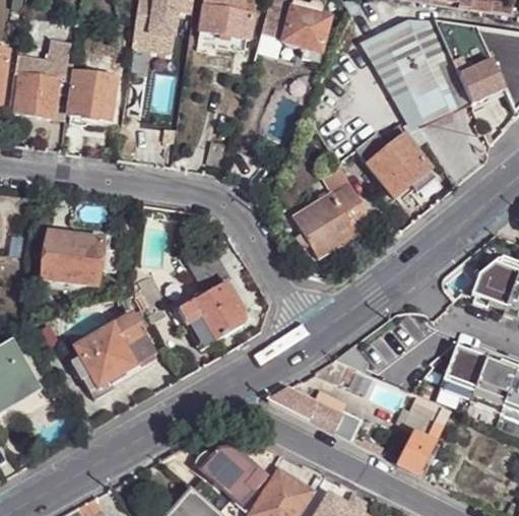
[(137,0),(132,30),(173,37),(176,11),(191,12),(193,0),(137,0)]
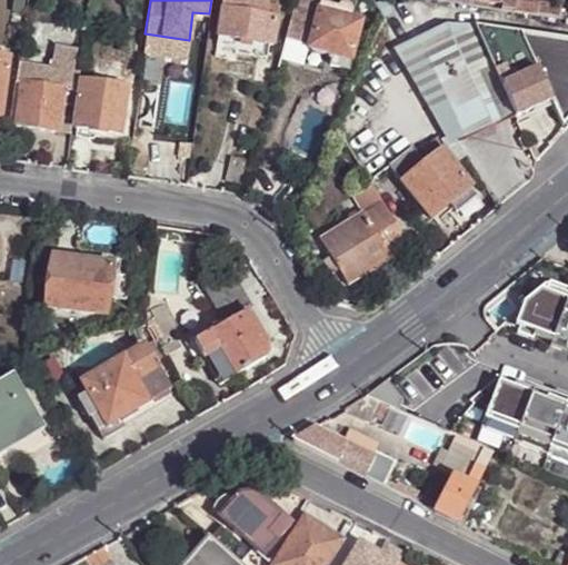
[(222,0),(221,7),(265,15),(267,0),(222,0)]
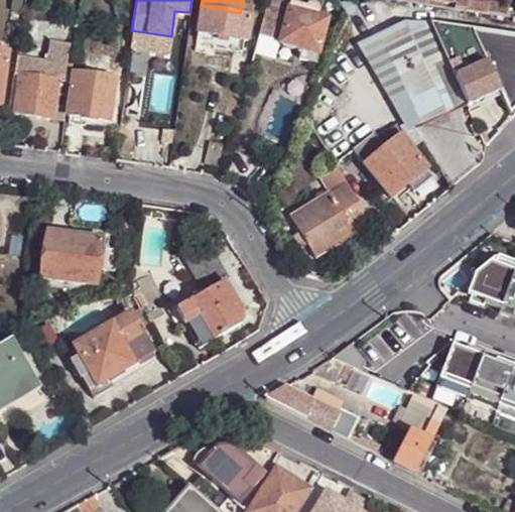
[(313,4),(287,0),(266,0),(266,1),(286,8),(313,14),(313,4)]
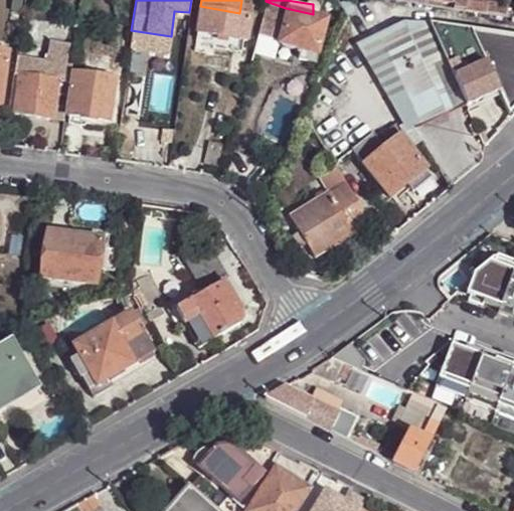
[(466,0),(465,6),(485,9),(486,0),(466,0)]
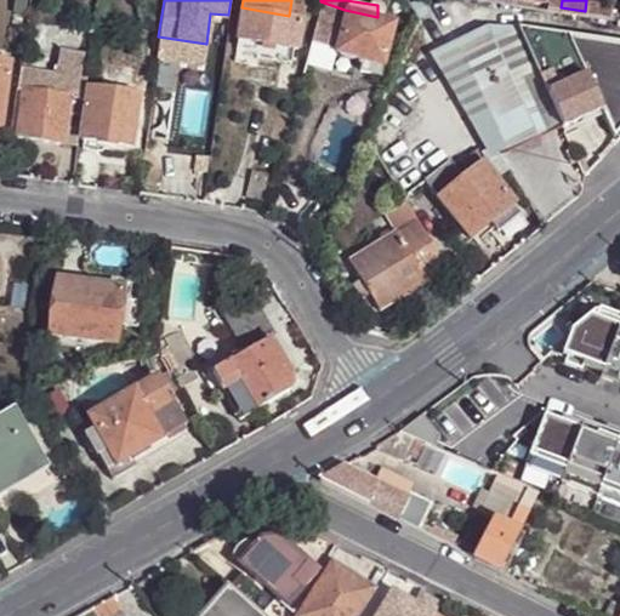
[(587,0),(586,11),(610,15),(613,1),(607,0),(587,0)]
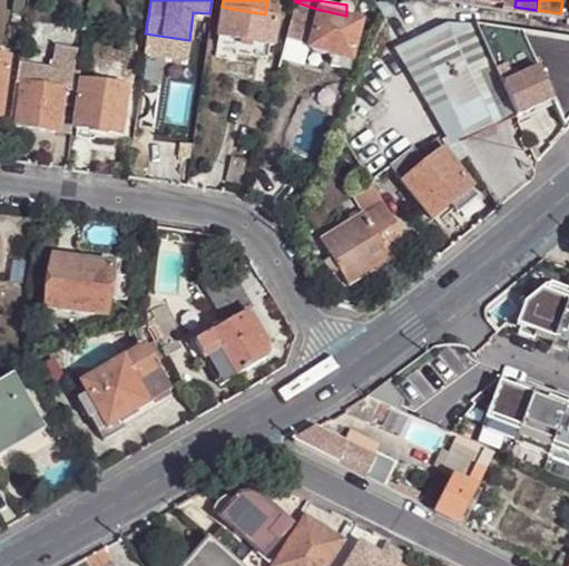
[(316,9),(294,1),(285,33),(308,40),(316,9)]
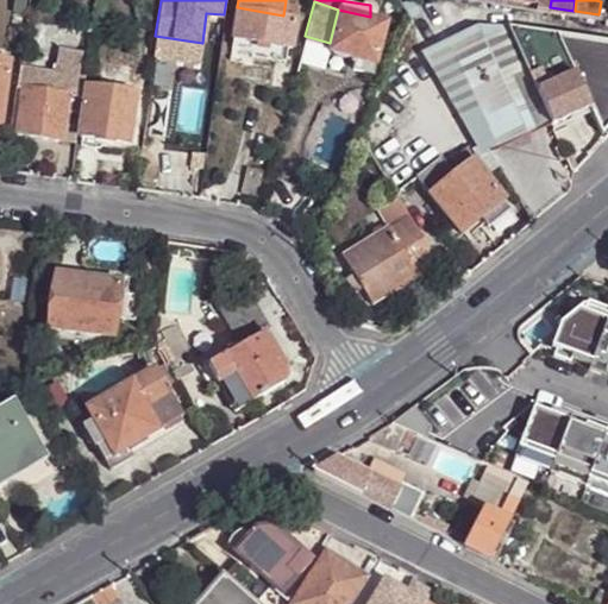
[(283,16),(237,7),(233,37),(252,39),(287,45),(290,46),(295,17),(283,16)]
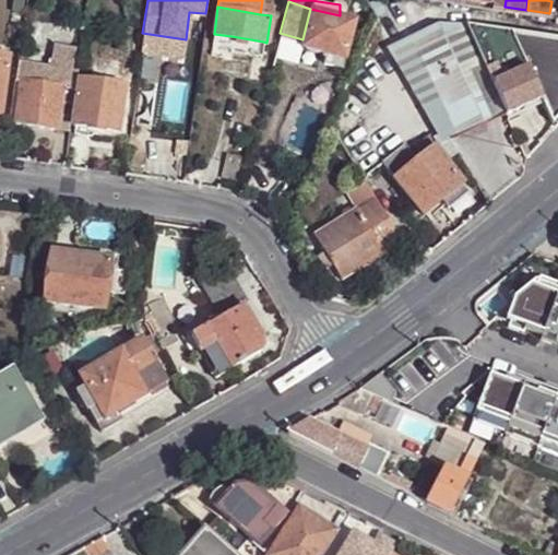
[(310,9),(303,39),(320,44),(349,52),(358,21),(340,15),(310,9)]
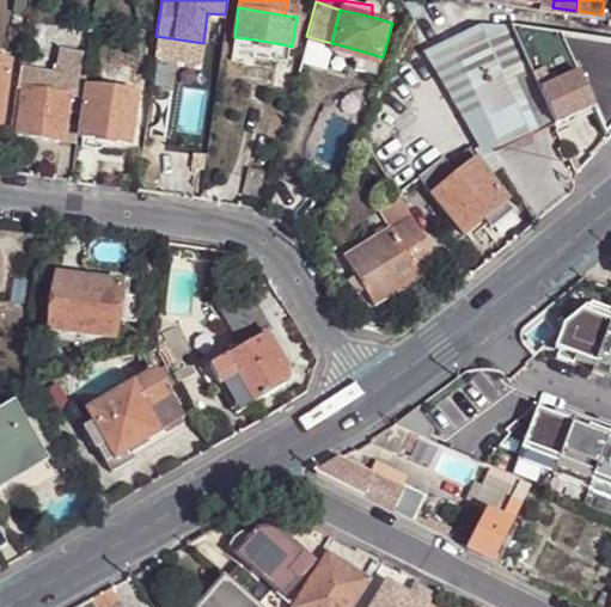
[(555,126),(541,91),(531,68),(513,26),(454,50),(496,148),(555,126)]
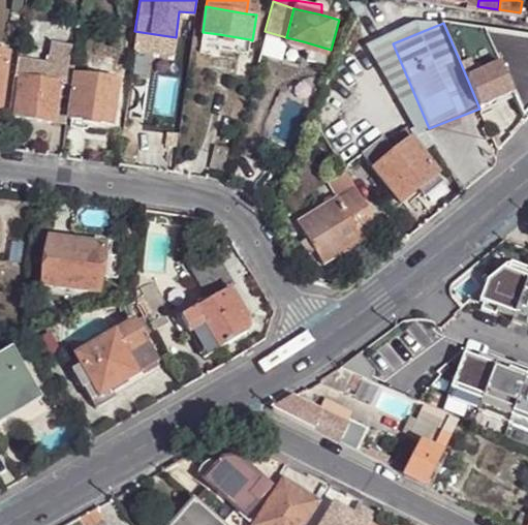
[(459,59),(467,79),(500,64),(514,94),(525,119),(527,115),(527,36),(443,23),(459,59)]
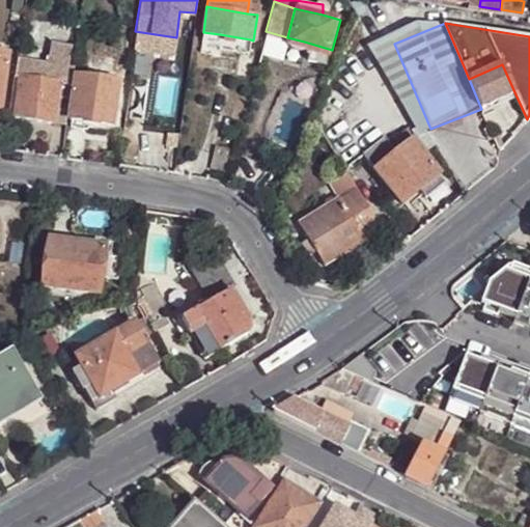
[(176,37),(135,31),(133,47),(174,52),(176,37)]
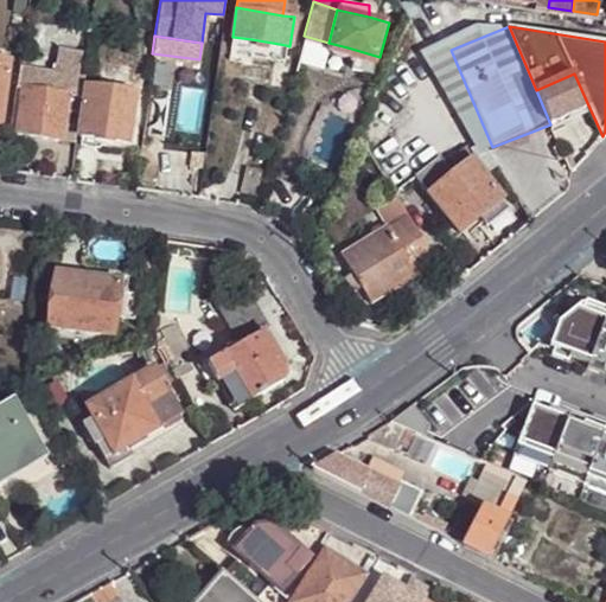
[(285,59),(286,45),(252,39),(249,55),(285,59)]
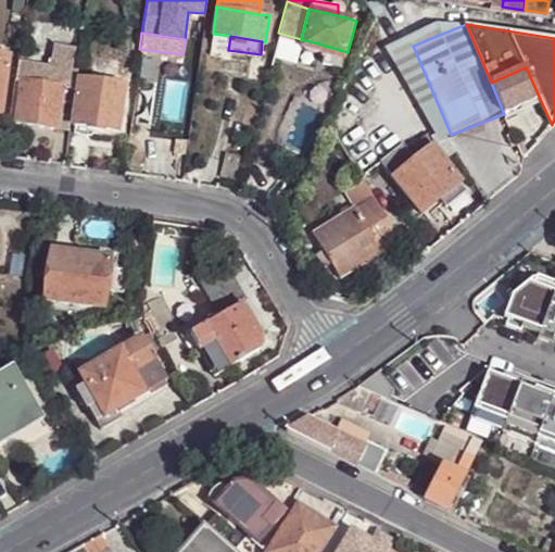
[(50,63),(19,58),(9,120),(67,128),(76,67),(72,66),(75,47),(53,44),(50,63)]
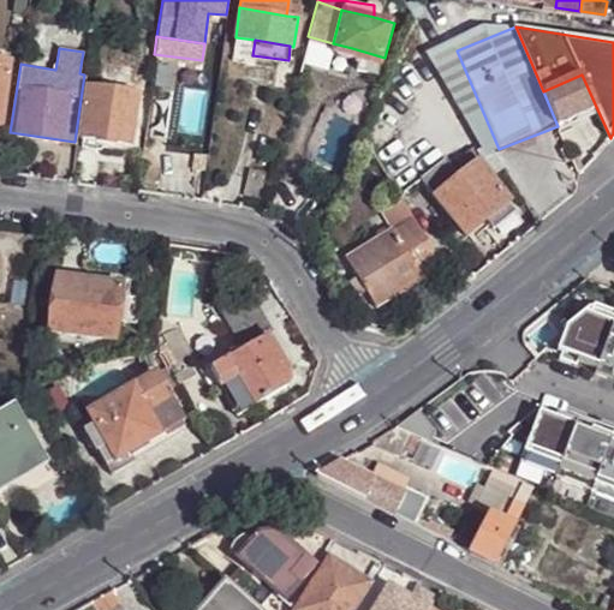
[(381,70),(385,58),(352,48),(349,61),(381,70)]
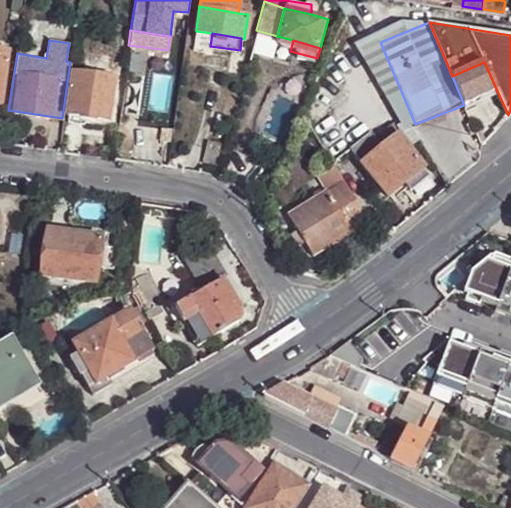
[(484,62),(452,76),(464,105),(497,91),(484,62)]
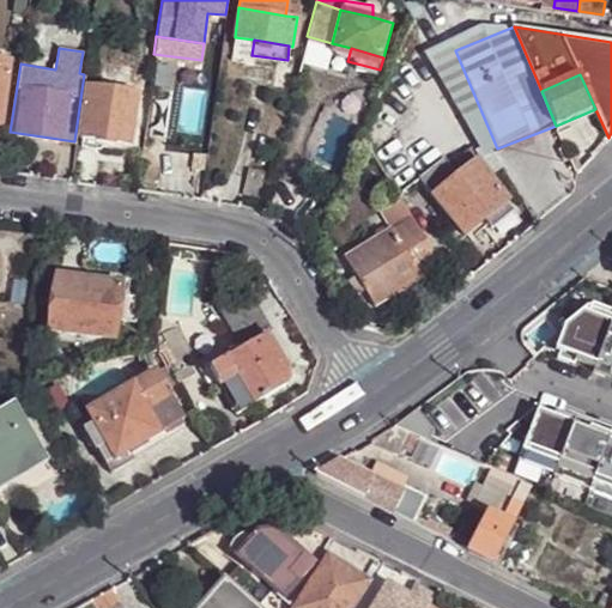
[(78,134),(120,140),(128,141),(135,90),(85,83),(78,134)]
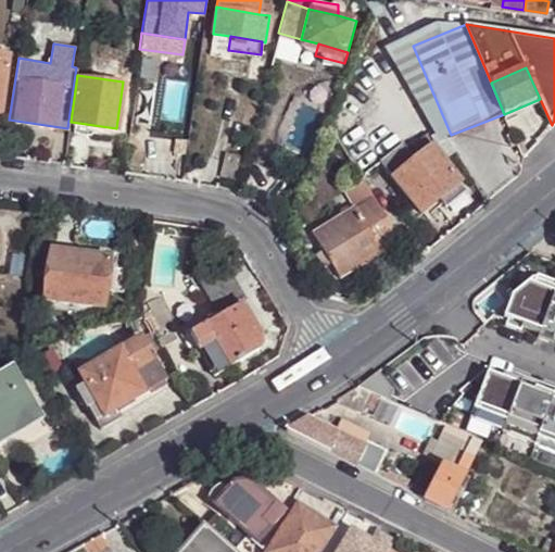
[(109,133),(109,127),(71,122),(71,127),(109,133)]
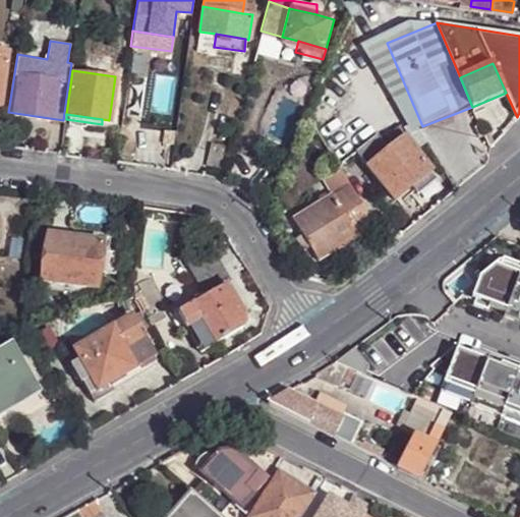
[(376,130),(389,147),(403,135),(387,115),(371,127),(366,130),(369,135),(376,130)]
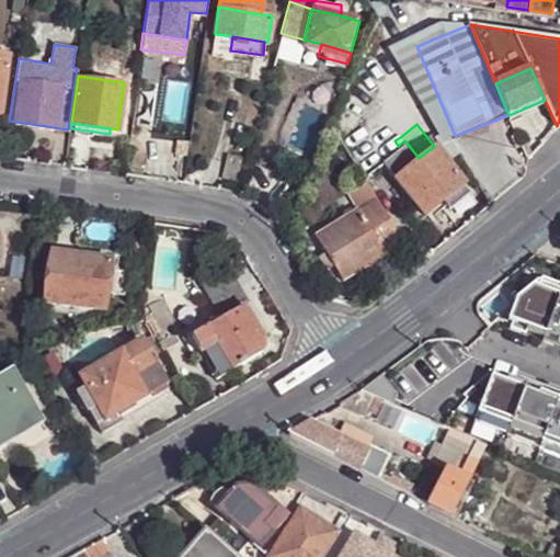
[(383,158),(397,177),(419,158),(404,140),(398,146),(383,158)]
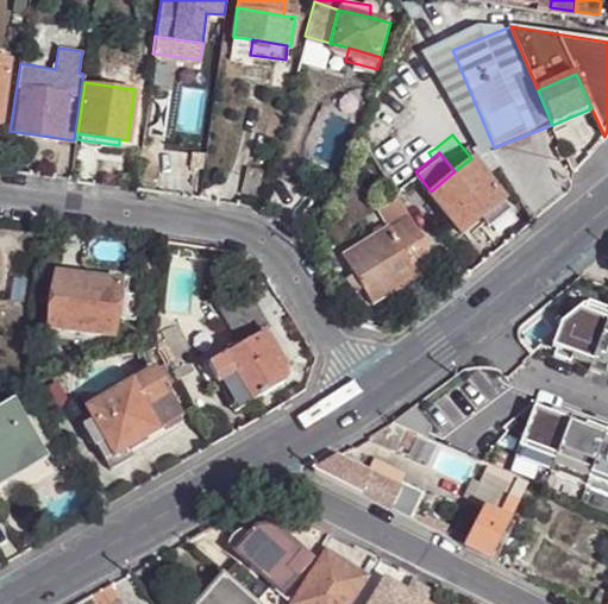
[(455,171),(431,192),(462,230),(463,230),(481,214),(501,199),(503,195),(471,158),(455,171)]
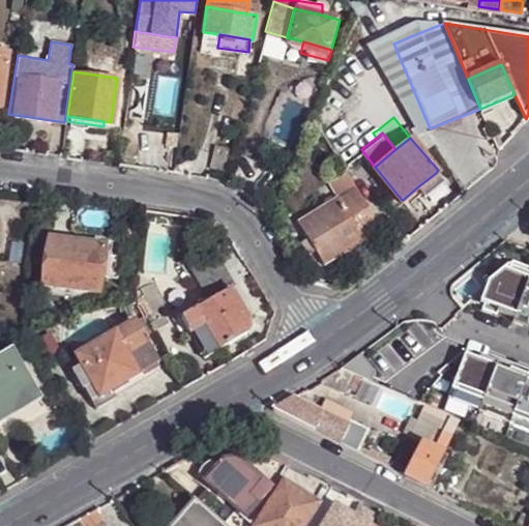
[(222,170),(229,148),(214,144),(208,166),(222,170)]
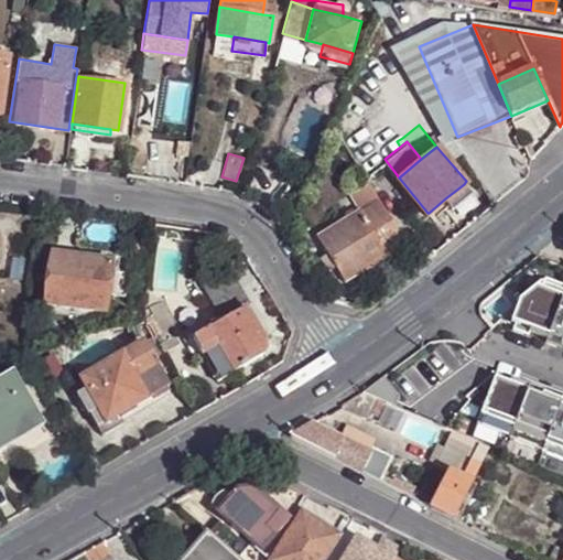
[(471,192),(464,184),(445,198),(450,203),(453,206),(471,192)]
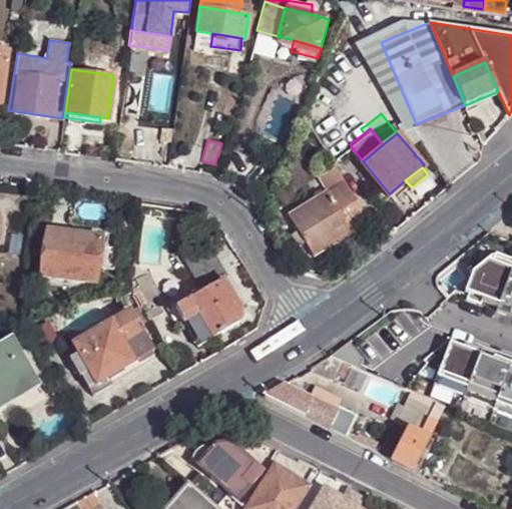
[(352,228),(368,218),(344,178),(327,188),(352,228)]
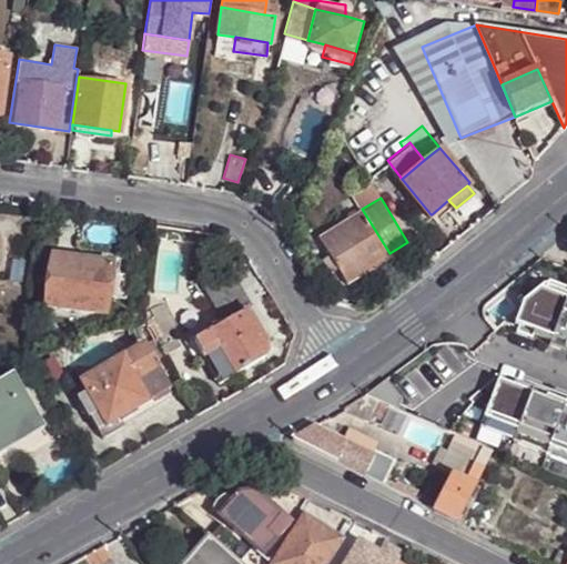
[(453,204),(448,200),(432,214),(437,221),(442,217),(439,214),(453,204)]
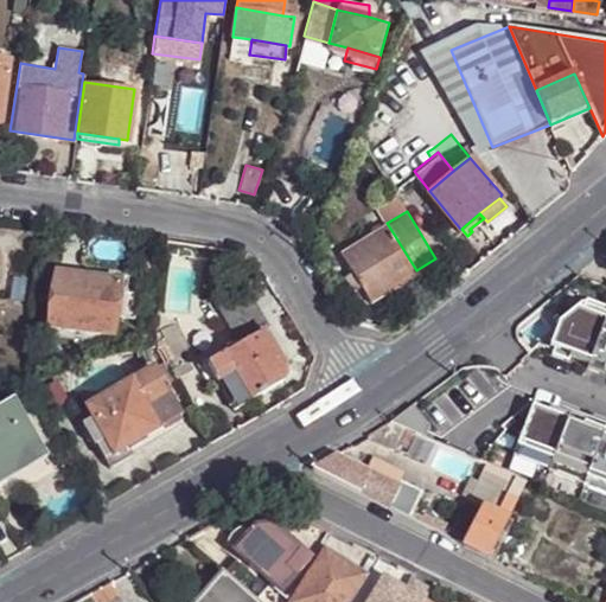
[(324,228),(311,223),(305,235),(318,242),(324,228)]
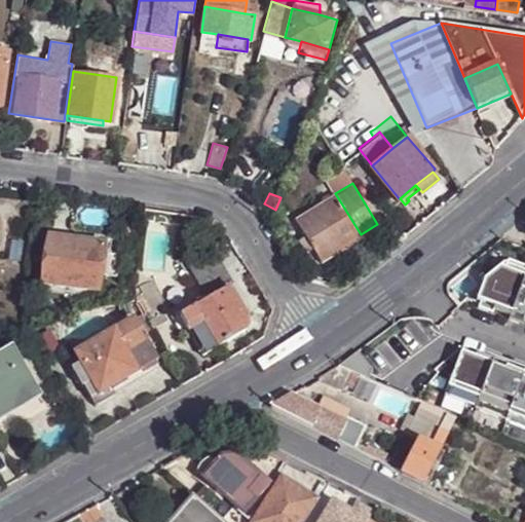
[(361,234),(335,193),(295,218),(320,259),(361,234)]
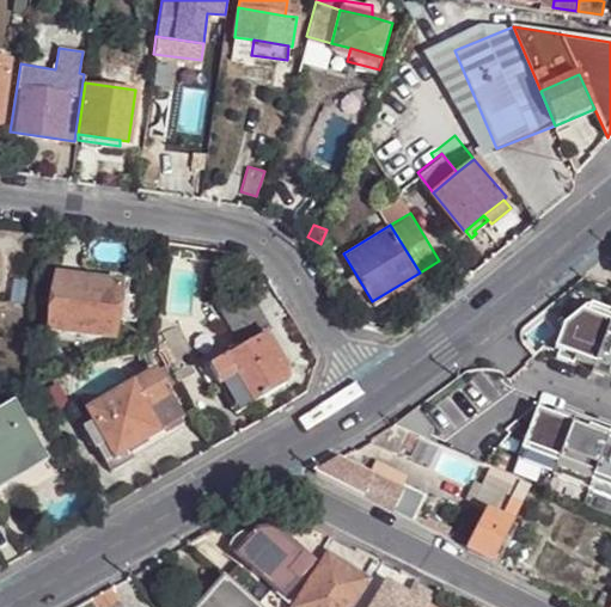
[(115,314),(118,292),(120,281),(54,271),(47,325),(112,333),(115,314)]
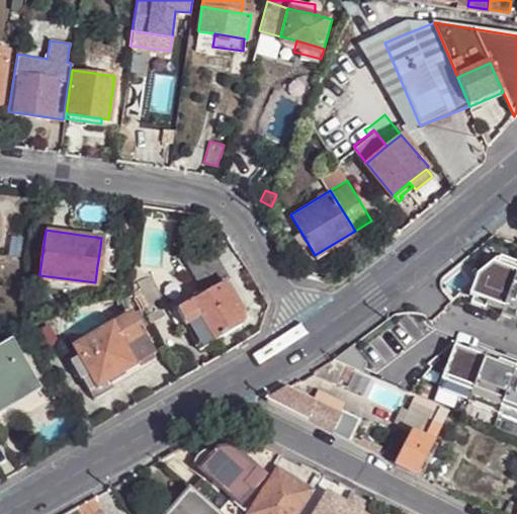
[(185,261),(203,291),(229,276),(224,267),(213,251),(209,246),(185,261)]
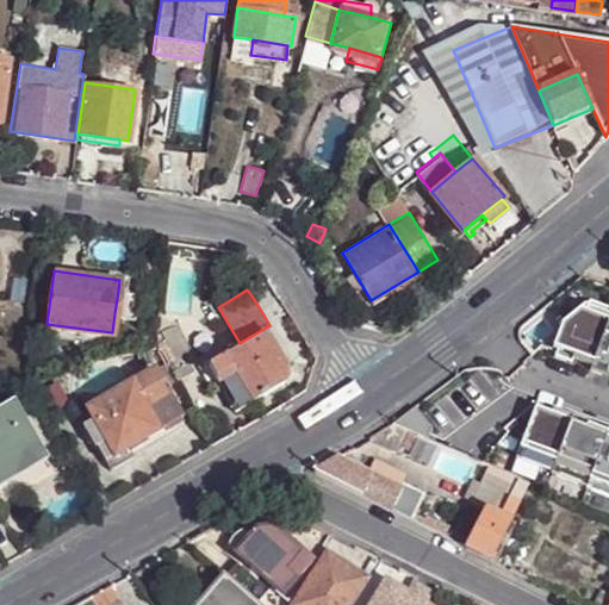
[(135,293),(118,291),(115,313),(132,316),(135,293)]
